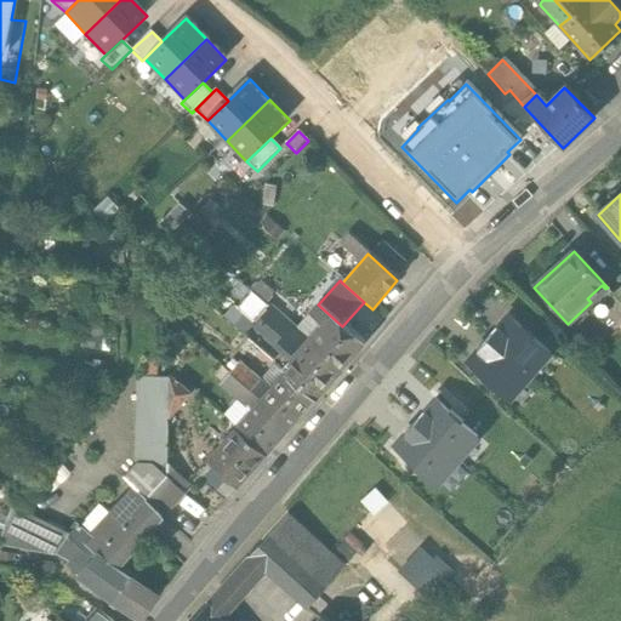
[(342,326),(318,305),(307,318),(319,329),(307,342),(340,370),(364,345),(342,326)]
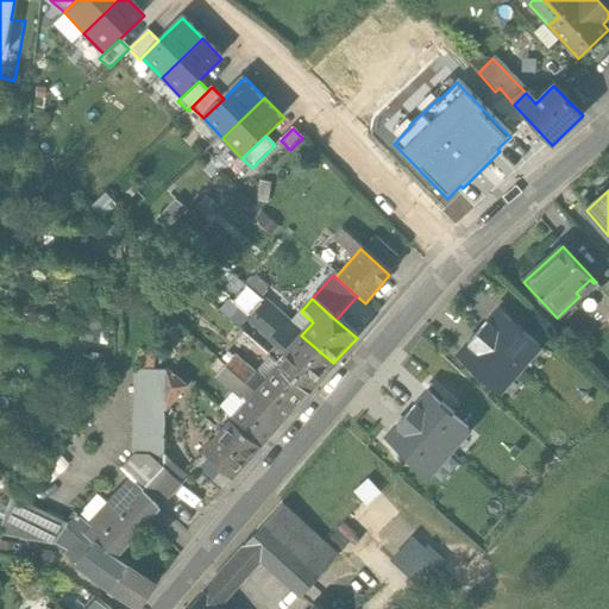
[(301,336),(264,303),(248,322),(276,347),(267,358),(278,369),(307,394),(333,363),(301,336)]
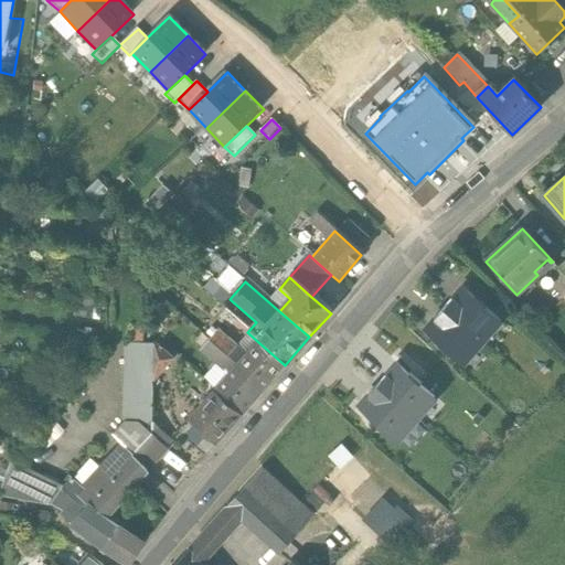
[(500,321),(462,288),(444,309),(482,342),(500,321)]
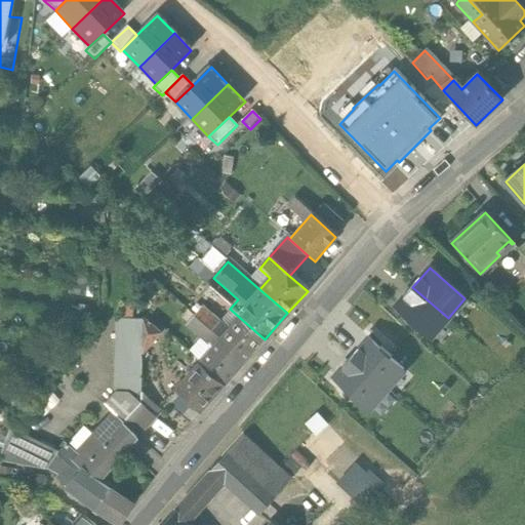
[(448,318),(412,287),(396,307),(432,337),(448,318)]
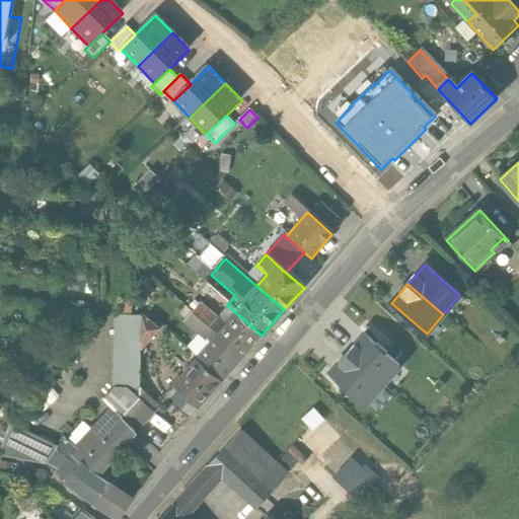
[(221,324),(200,305),(192,314),(217,337),(222,331),(218,328),(221,324)]
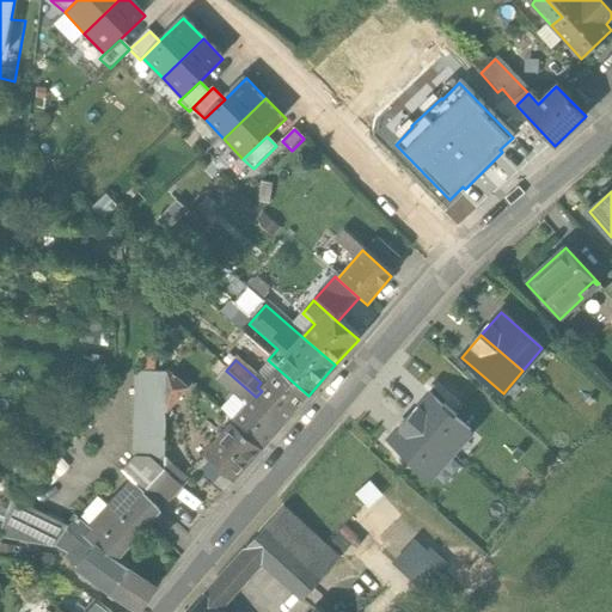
[(256,397),(226,371),(218,379),(244,402),(248,399),(251,402),(256,397)]
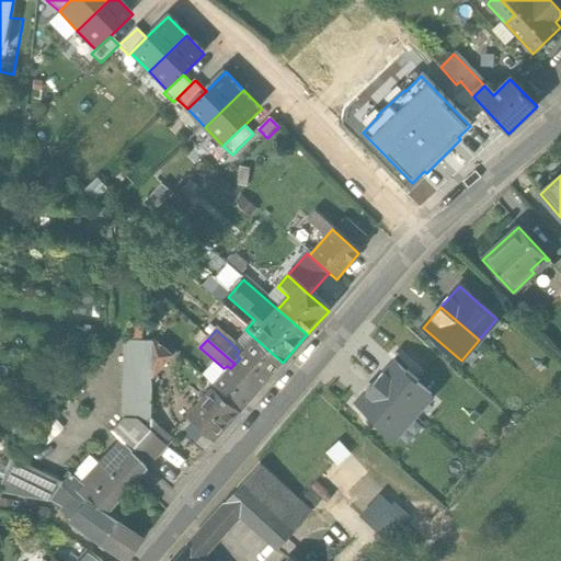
[(283,363),(256,340),(240,358),(235,364),(262,387),(283,363)]
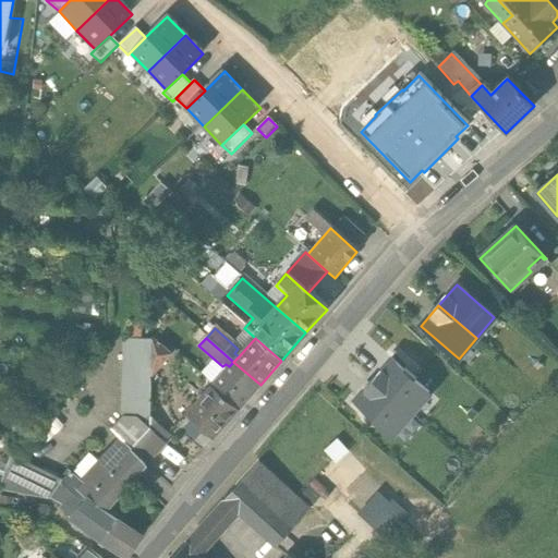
[(152,339),(126,339),(124,417),(135,416),(148,427),(152,339)]
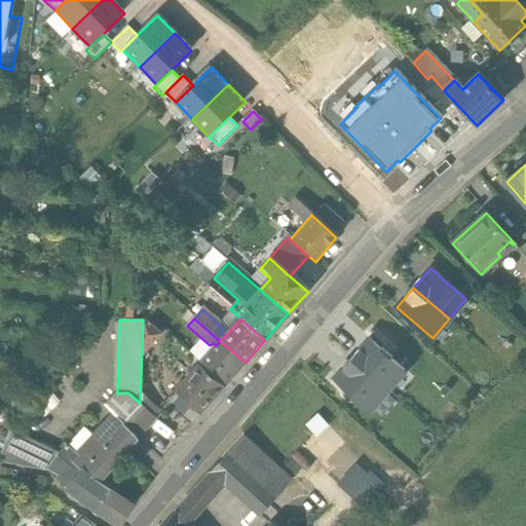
[(379,349),(369,339),(351,359),(387,389),(404,370),(389,359),(392,355),(381,347),(379,349)]
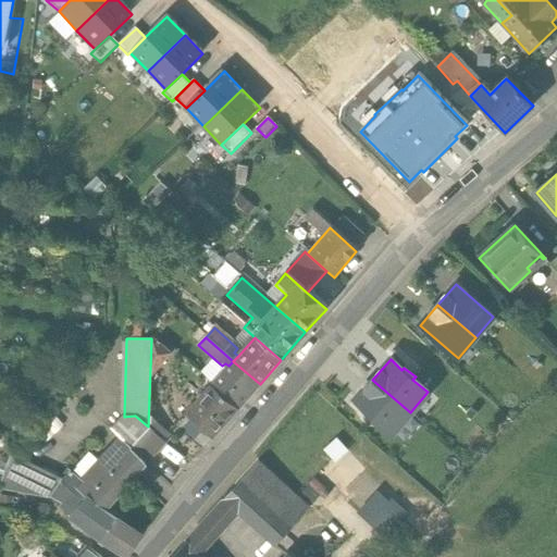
[(229,366),(212,385),(238,409),(260,384),(233,361),(229,366)]
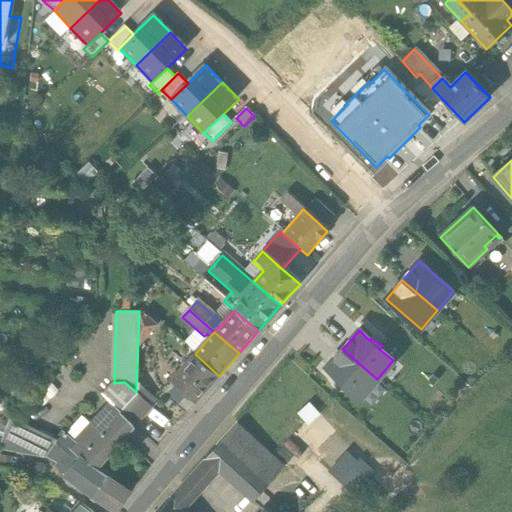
[(377,379),(342,349),(326,368),(337,378),(334,380),(345,389),(347,387),(361,398),(377,379)]
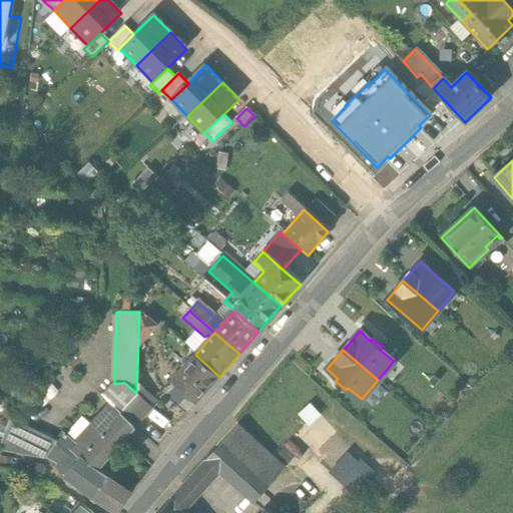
[(195,355),(171,382),(195,404),(219,377),(195,355)]
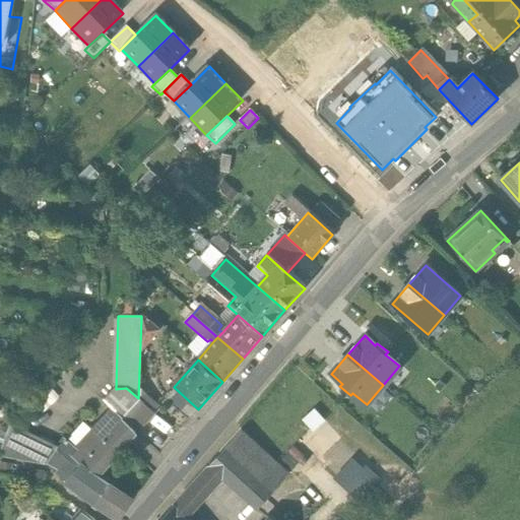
[(126,388),(116,389),(103,402),(112,410),(120,418),(138,398),(126,388)]
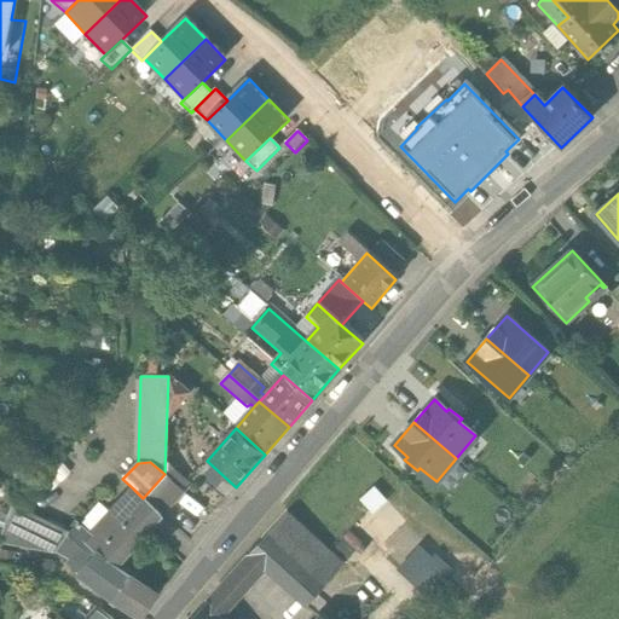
[(165,474),(143,498),(163,516),(184,493),(165,474)]
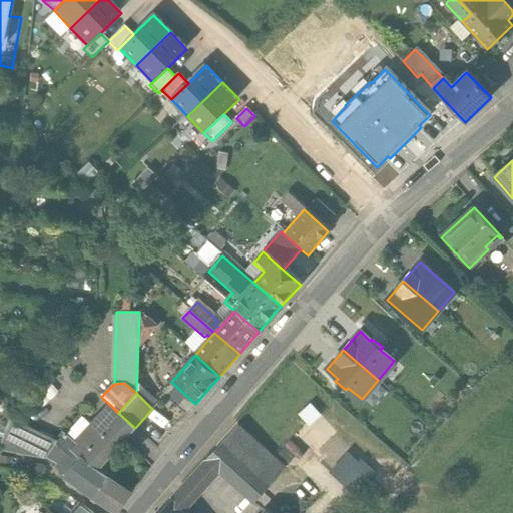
[(118,413),(110,405),(73,445),(70,448),(81,458),(80,459),(96,470),(135,428),(118,413)]
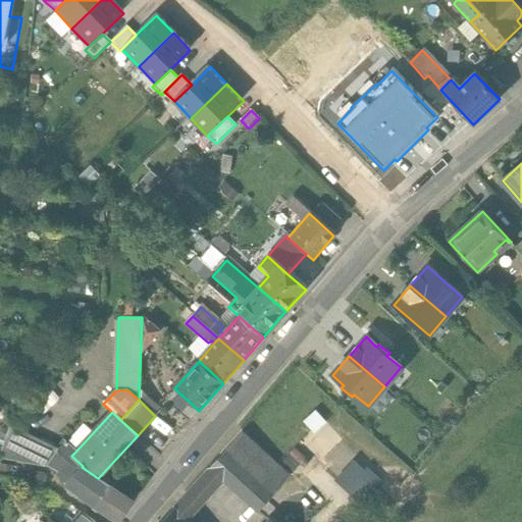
[(315,412),(304,423),(312,431),(323,421),(315,412)]
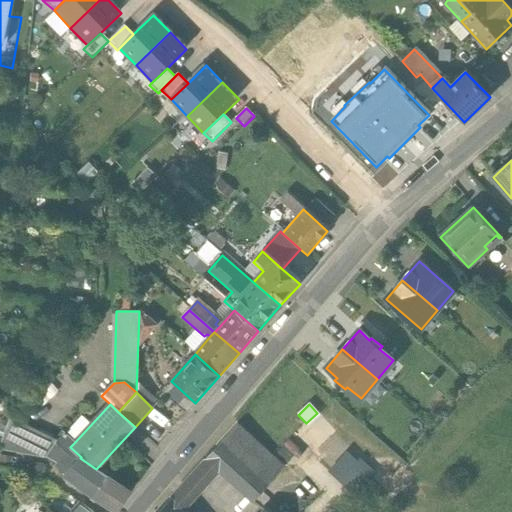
[(57,440),(10,418),(0,448),(0,449),(45,459),(57,440)]
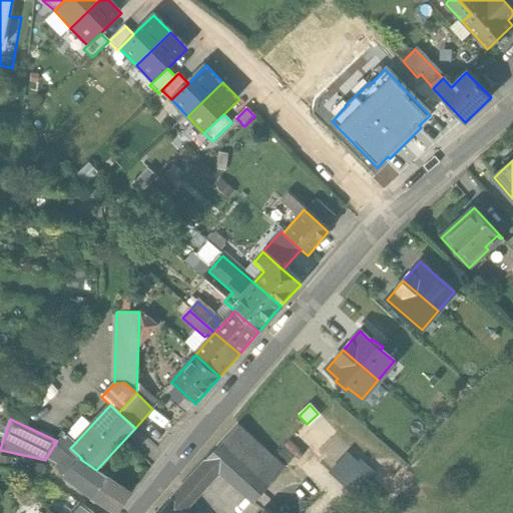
[(285,469),(237,426),(222,442),(271,485),(285,469)]
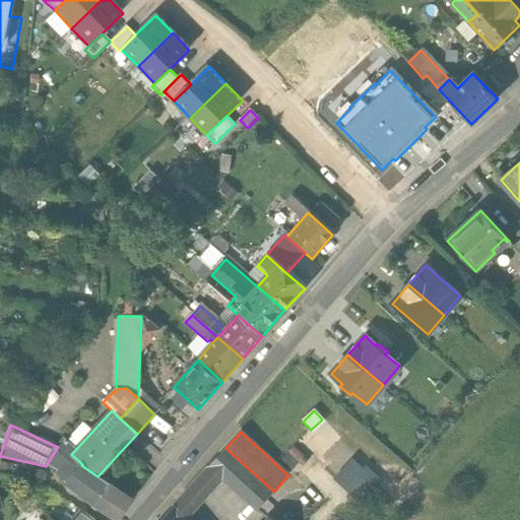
[(74,451),(64,442),(58,447),(46,466),(59,472),(65,482),(81,465),(82,464),(71,454),(74,451)]
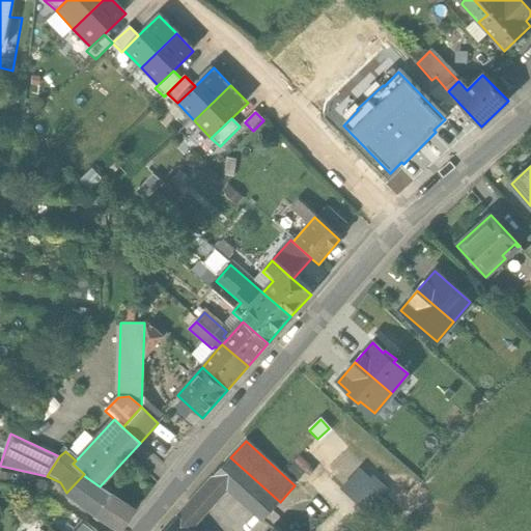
[(280,502),(230,457),(215,474),(176,516),(162,530),(277,530),(275,529),(273,530),(191,530),(229,488),(264,521),(280,502)]
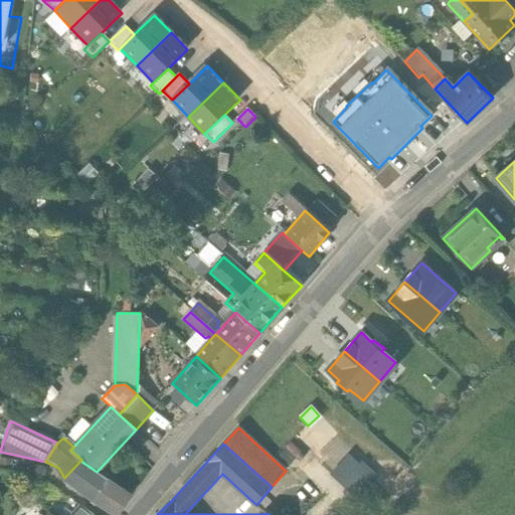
[(97,472),(80,461),(64,478),(63,479),(94,501),(109,481),(97,472)]
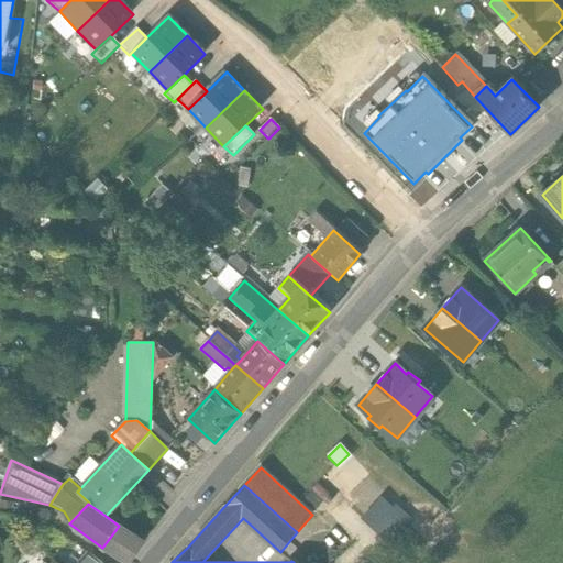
[(398,510),(387,523),(396,531),(408,518),(398,510)]
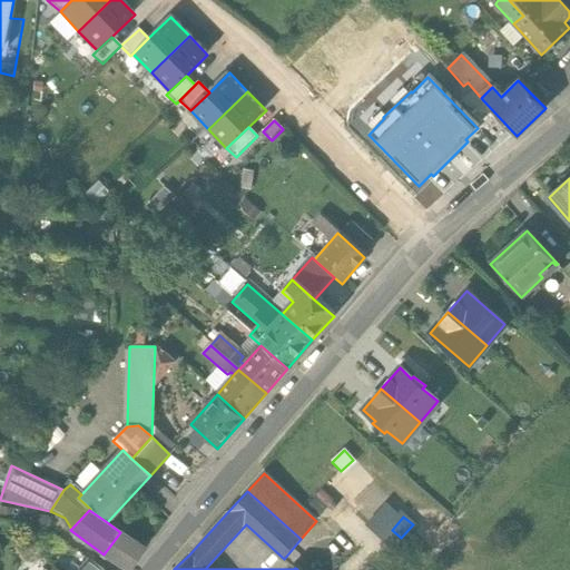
[(120,532),(104,554),(125,569),(128,569),(144,549),(120,532)]
